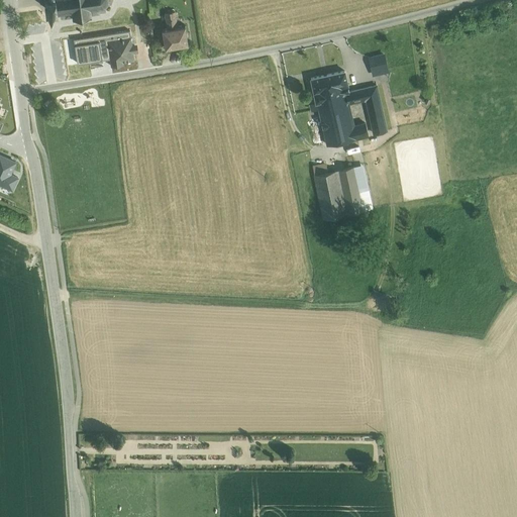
[(44,0),(46,7),(45,8),(46,9),(47,8),(56,7),(56,9),(57,9),(57,11),(59,11),(58,9),(65,8),(66,15),(65,16),(66,17),(67,15),(74,15),(74,17),(76,17),(75,15),(90,13),(90,15),(91,15),(91,13),(91,12),(106,10),(105,4),(106,4),(105,2),(106,0),(44,0)]
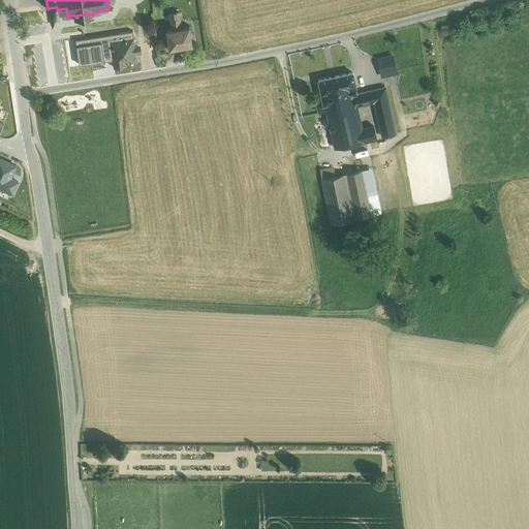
[(179,11),(168,12),(172,28),(182,27),(179,11)]
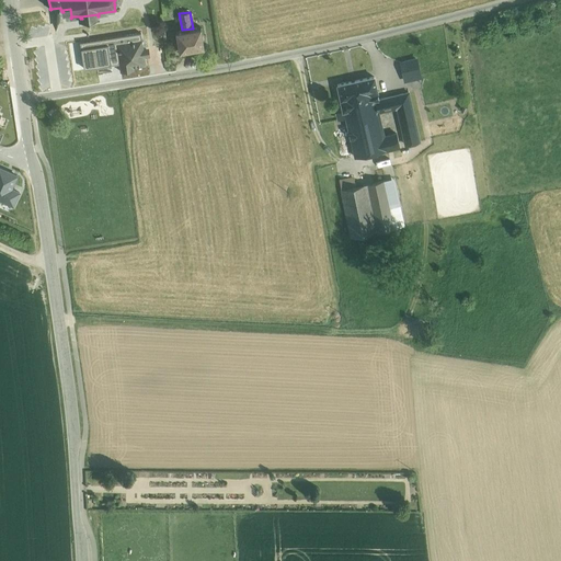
[(182,30),(176,31),(176,32),(180,50),(180,52),(181,50),(203,47),(204,47),(204,46),(201,29),(201,27),(193,29),(182,30)]
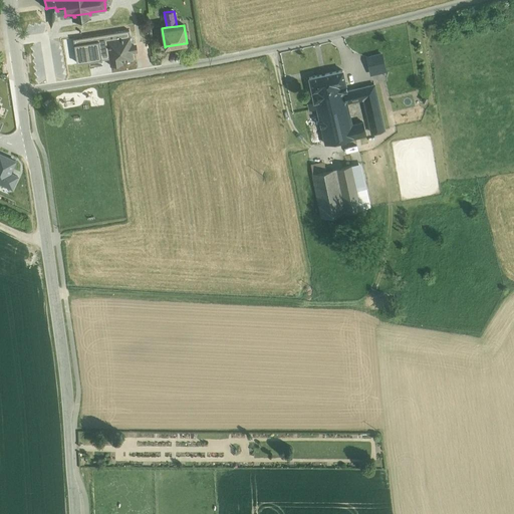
[(131,36),(106,40),(110,65),(122,63),(122,61),(134,59),(133,52),(132,44),(131,36)]
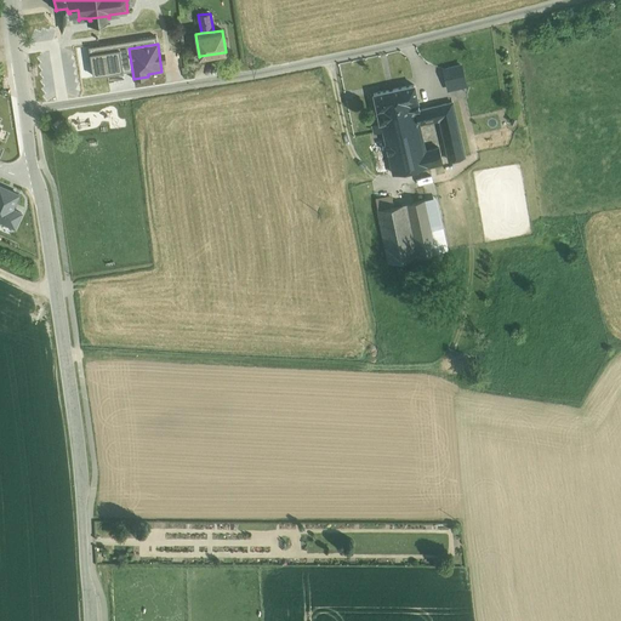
[(96,56),(72,58),(72,62),(62,63),(64,86),(91,83),(89,66),(97,64),(96,56)]
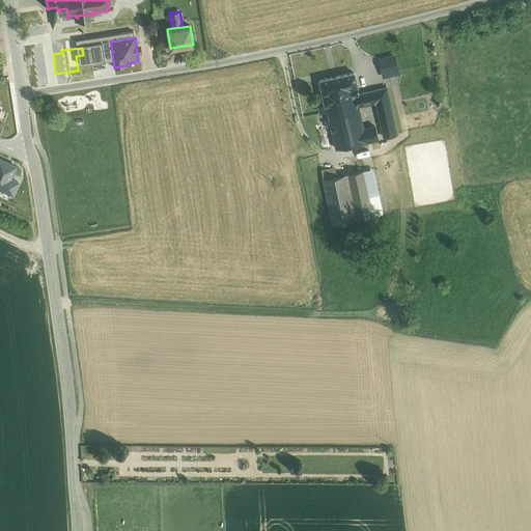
[(394,55),(381,58),(384,74),(398,71),(394,55)]
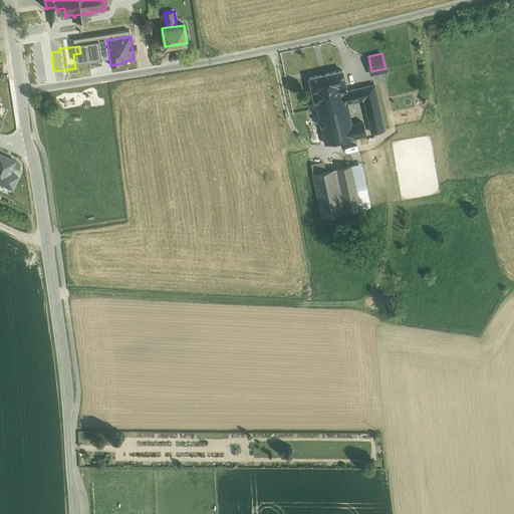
[(342,71),(309,78),(314,101),(315,101),(344,95),(343,92),(346,91),(345,84),(342,71)]
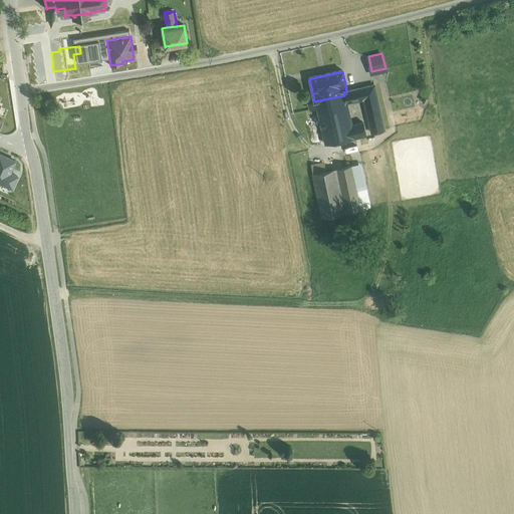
[(345,102),(346,102),(362,98),(364,99),(371,134),(384,131),(373,85),(346,91),(343,92),(344,95),(345,102)]
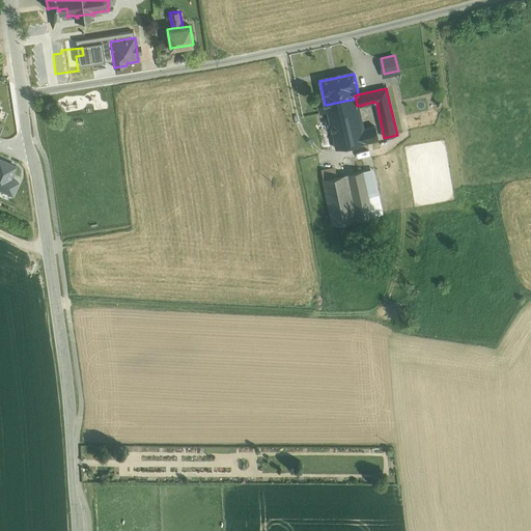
[(357,106),(356,99),(326,105),(336,148),(365,142),(363,130),(358,106),(357,106)]
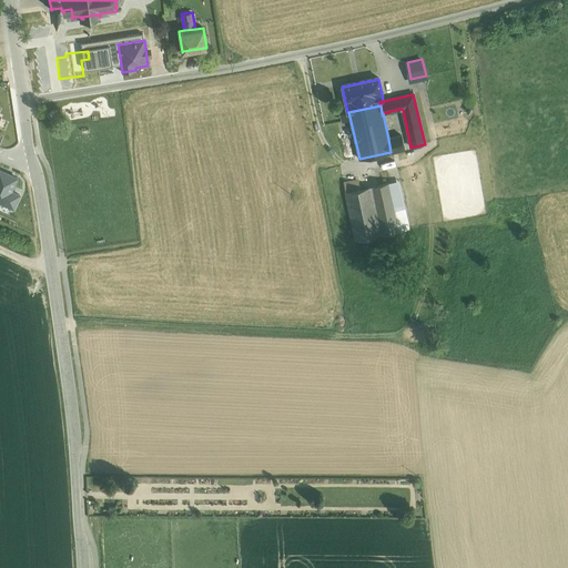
[(388,139),(391,152),(405,149),(402,135),(388,139)]
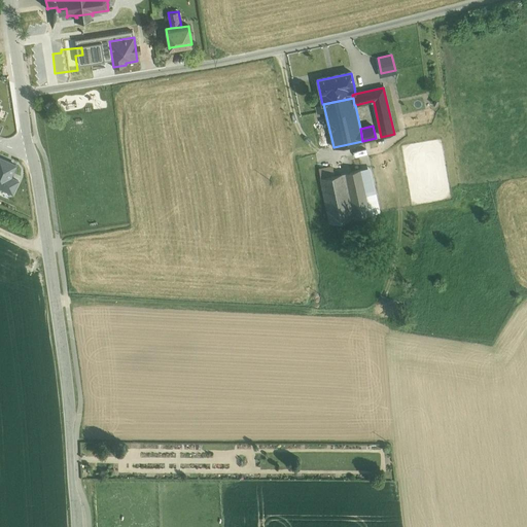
[(0,156),(0,186),(12,192),(19,180),(10,177),(16,165),(0,156)]
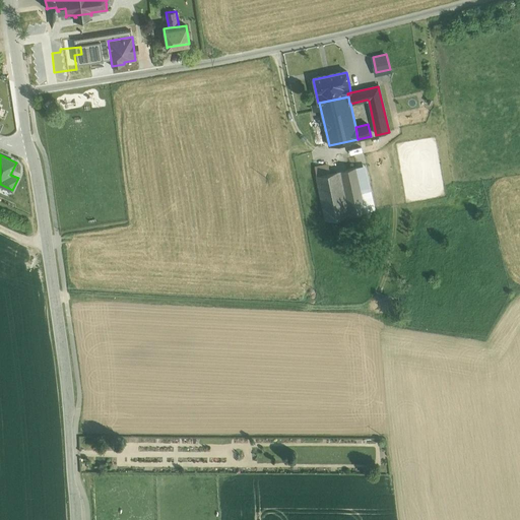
[(327,163),(313,166),(316,176),(329,173),(327,163)]
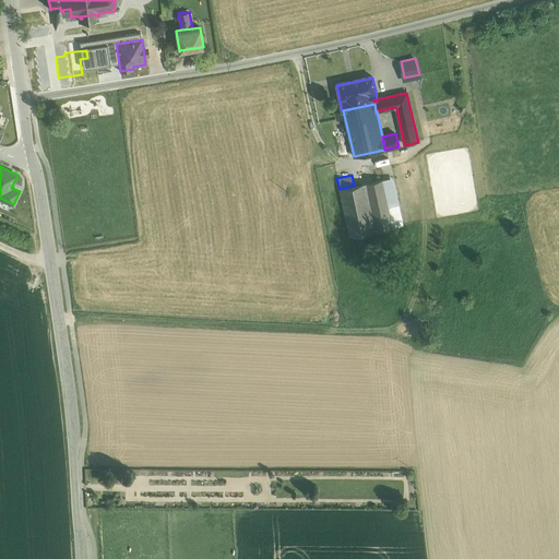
[(392,178),(382,180),(393,227),(402,226),(392,178)]
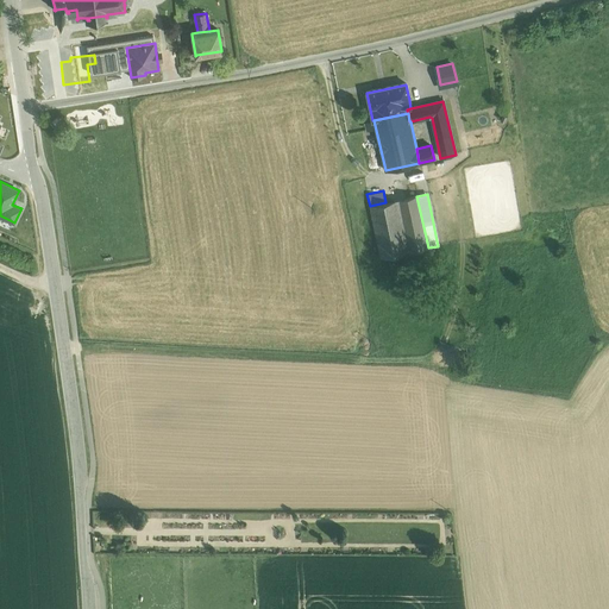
[(416,196),(397,200),(409,252),(428,248),(416,196)]
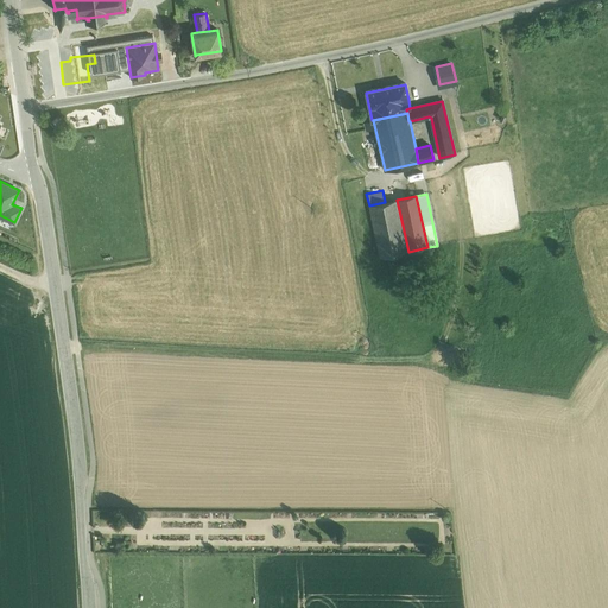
[(385,202),(369,206),(380,258),(409,252),(397,200),(385,202)]
